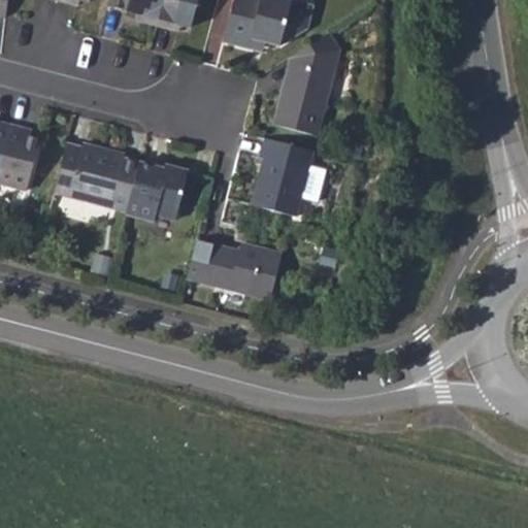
[(157,25),(162,0),(107,0),(106,5),(126,9),(136,12),(144,14),(142,22),(157,25)]
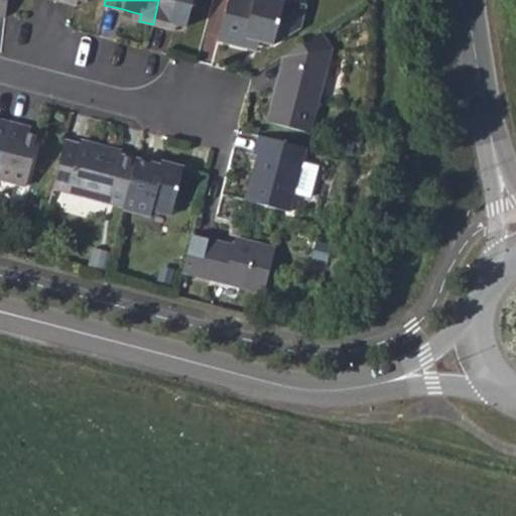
[(187,26),(194,0),(158,0),(153,24),(167,28),(169,22),(176,24),(187,26)]
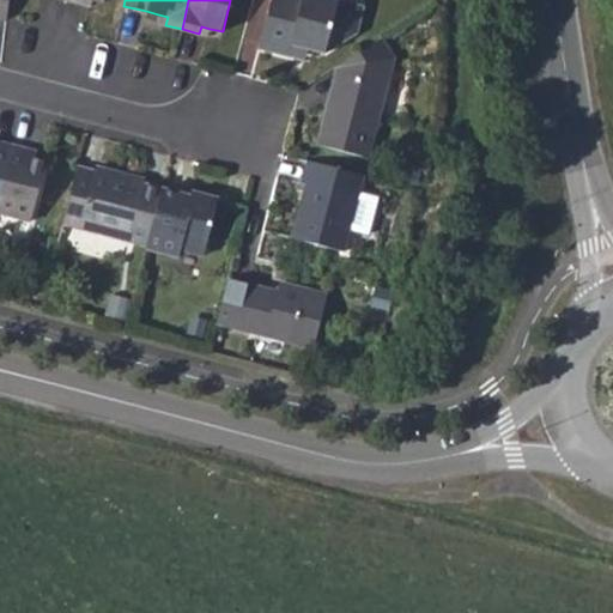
[(360,6),(335,0),(266,0),(254,47),(292,58),(296,44),(305,47),(325,52),(352,35),(360,6)]
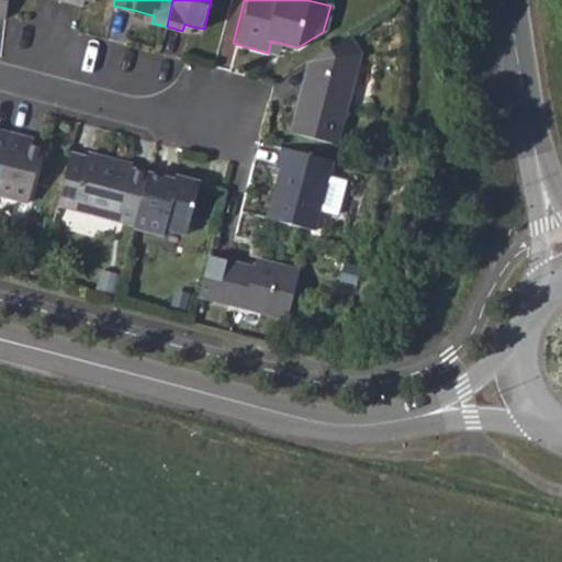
[(145,13),(144,21),(152,23),(154,15),(145,13)]
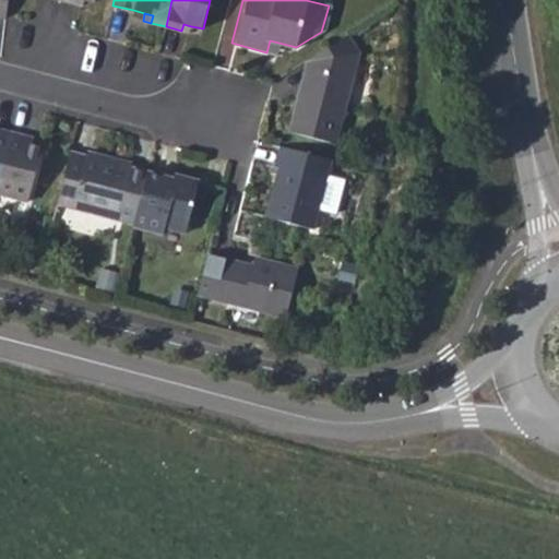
[(316,74),(300,83),(287,130),(336,143),(360,55),(348,34),(307,59),(316,74)]
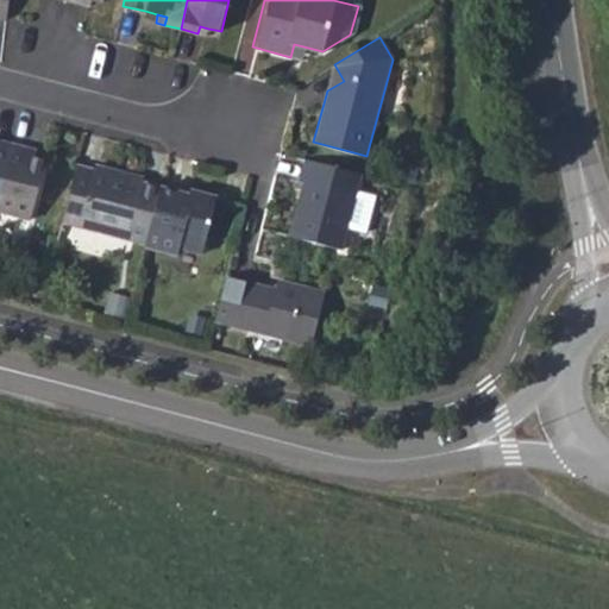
[(300,58),(303,46),(294,44),(290,57),(300,58)]
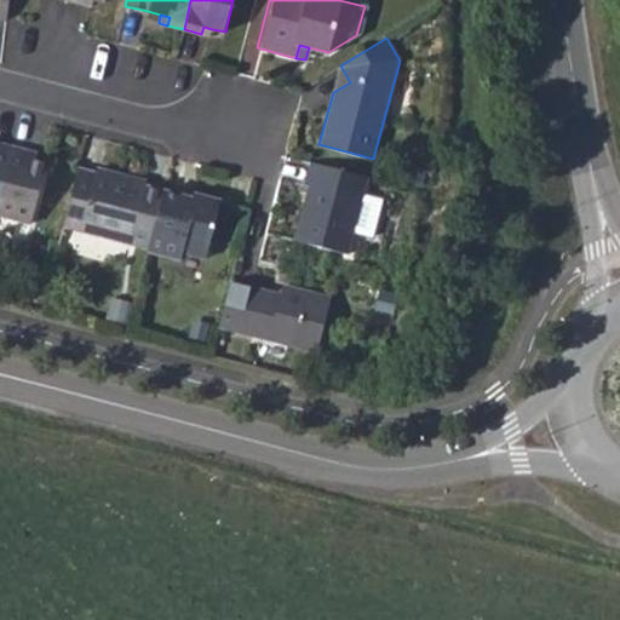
[(0,190),(11,147),(0,143),(0,190)]
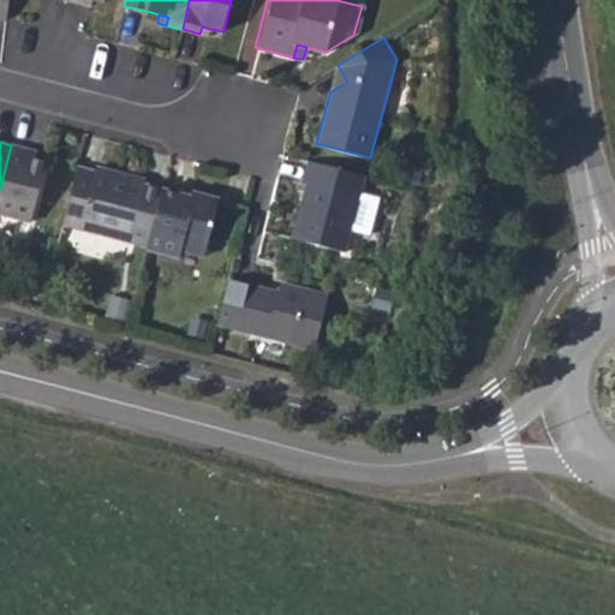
[(11,145),(0,189),(0,212),(27,220),(42,160),(35,159),(25,156),(27,149),(11,145)]
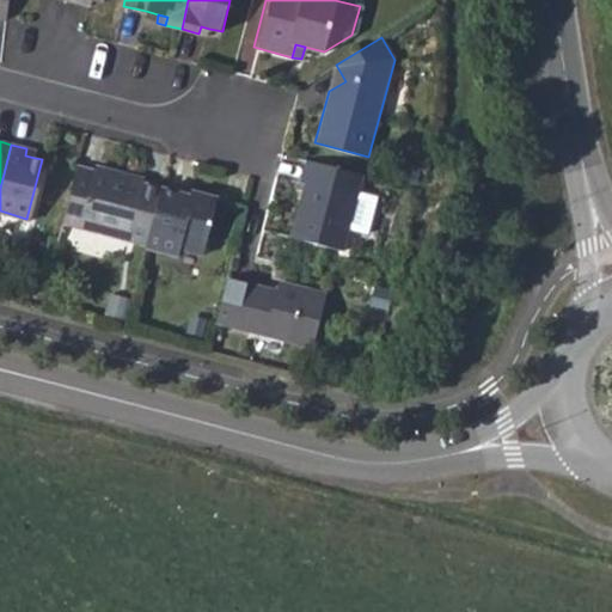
[(42,159),(26,219),(31,219),(46,160),(42,159)]
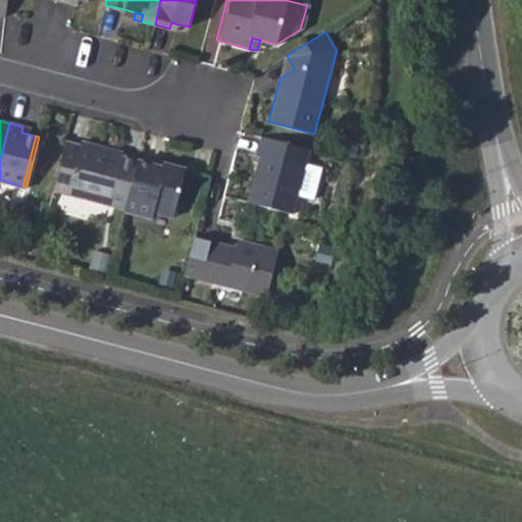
[(292,211),(308,149),(260,136),(254,155),(258,155),(262,157),(255,177),(252,177),(246,200),(292,211)]
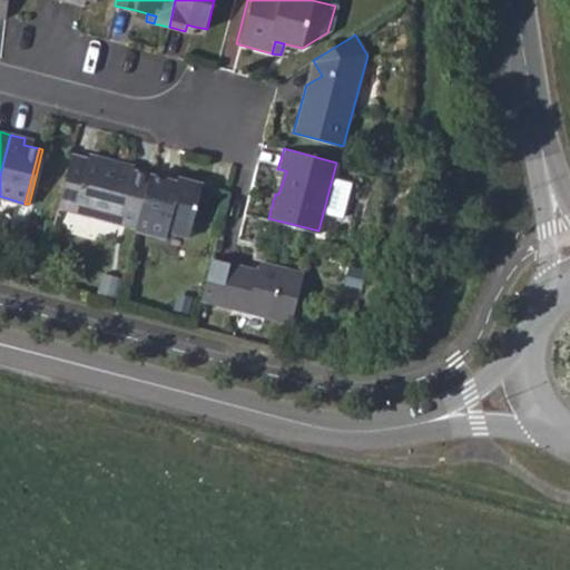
[(135,167),(95,156),(94,161),(86,159),(72,156),(58,208),(120,225),(137,228),(150,177),(134,173),(135,167)]
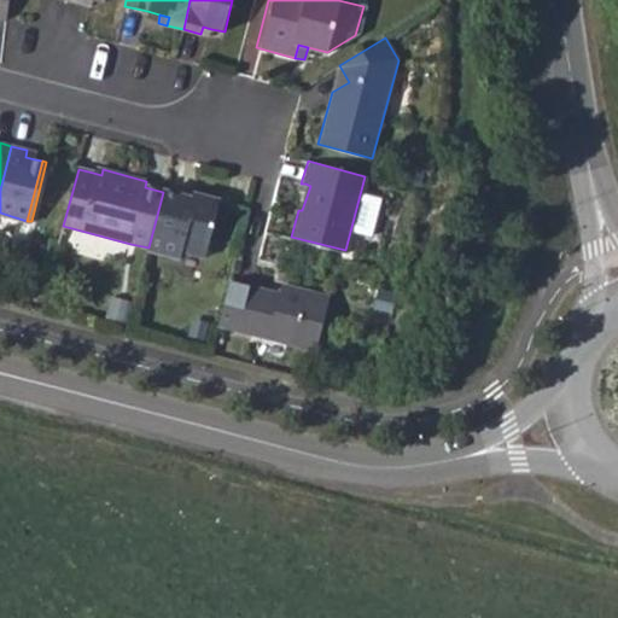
[(305,184),(298,210),(302,210),(310,186),(305,184)]
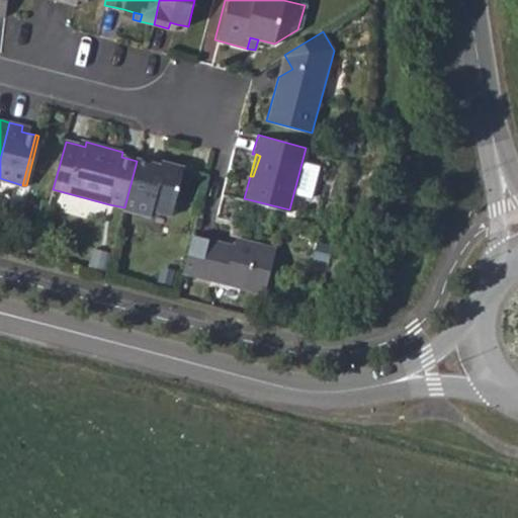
[(161,169),(151,165),(137,161),(124,209),(152,218),(154,207),(173,212),(184,169),(163,163),(161,169)]
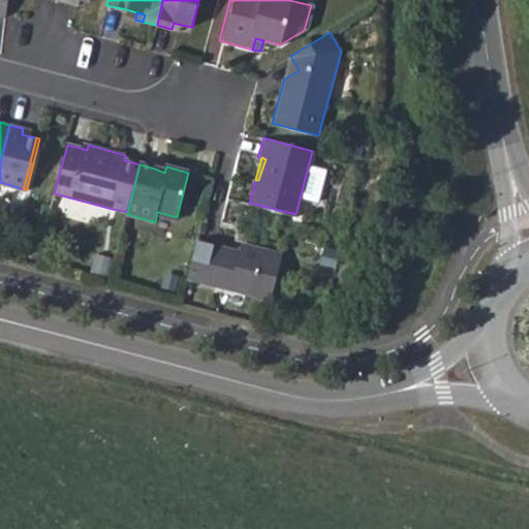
[(154,168),(164,173),(166,166),(156,164),(154,168)]
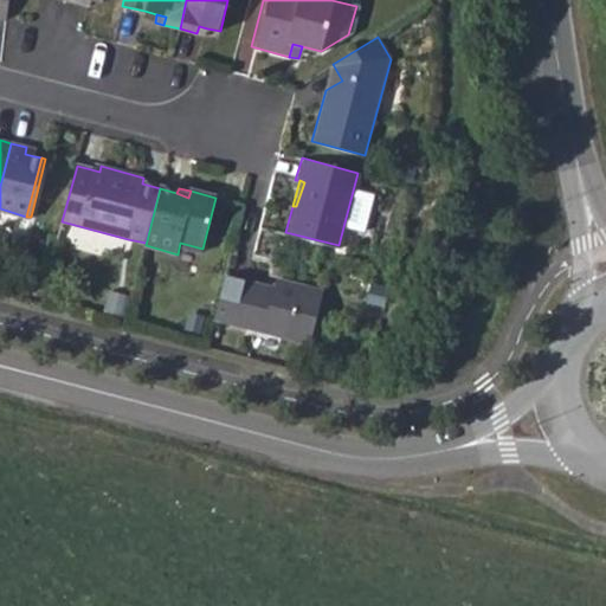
[(213,317),(307,342),(321,289),(275,278),(271,287),(225,275),(213,317)]
